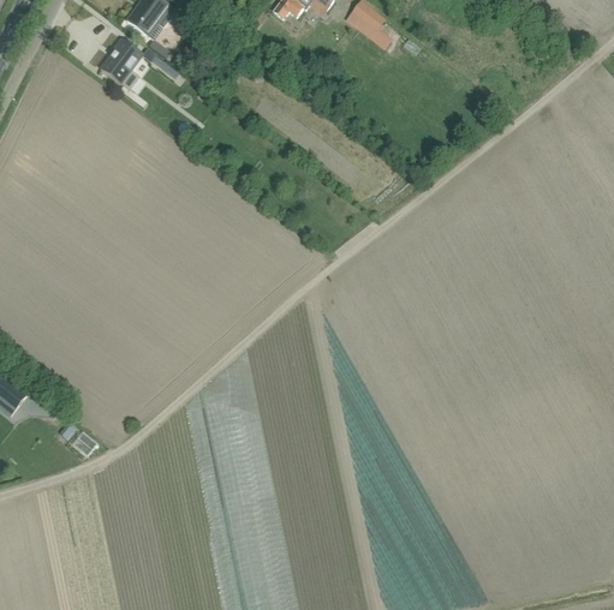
[(135,5),(125,18),(135,25),(147,35),(156,22),(162,27),(177,9),(171,4),(166,0),(142,0),(137,6),(135,5)]
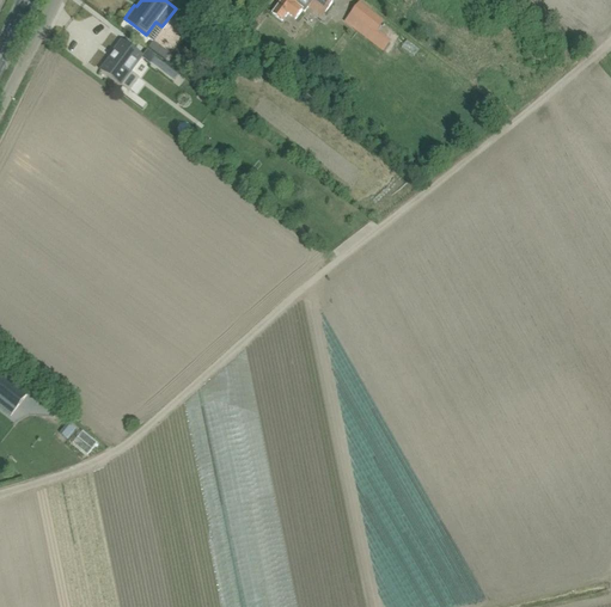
[(303,7),(309,0),(313,0),(324,7),(329,0),(277,0),(270,10),(280,17),(286,10),(294,16),(300,6),(303,7)]
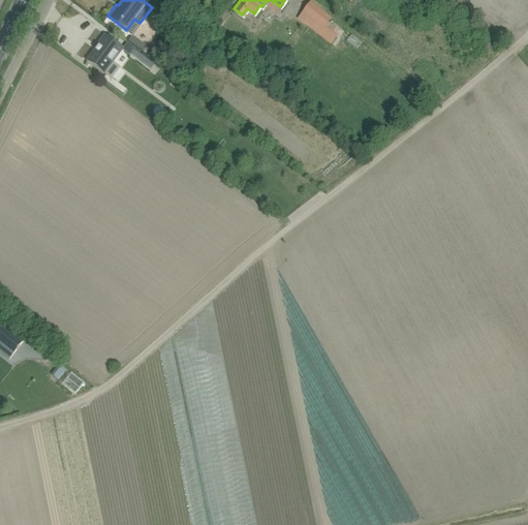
[(309,0),(301,10),(313,20),(309,25),(330,41),(335,35),(323,26),(330,17),(309,0)]
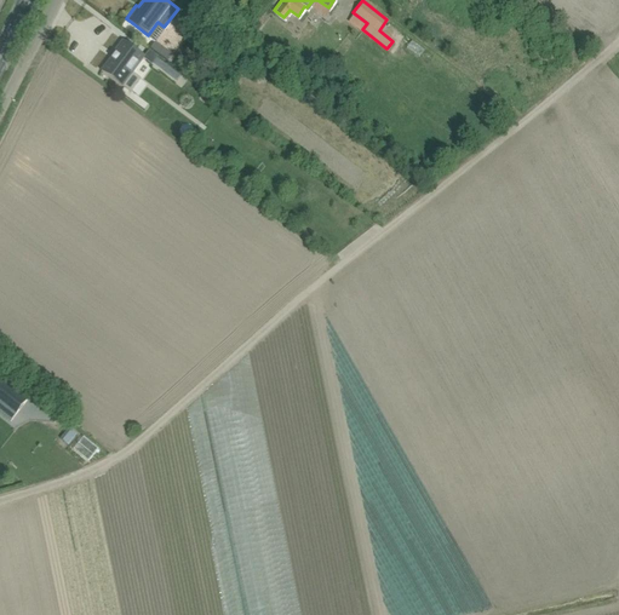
[(143,52),(132,44),(122,36),(109,55),(110,55),(101,68),(120,82),(143,52)]
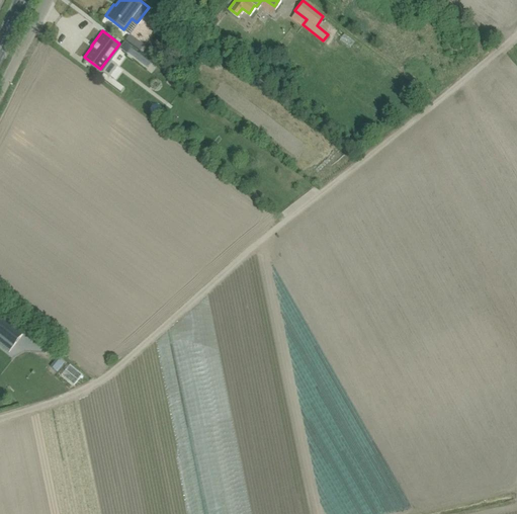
[(138,38),(134,45),(139,49),(143,43),(138,38)]
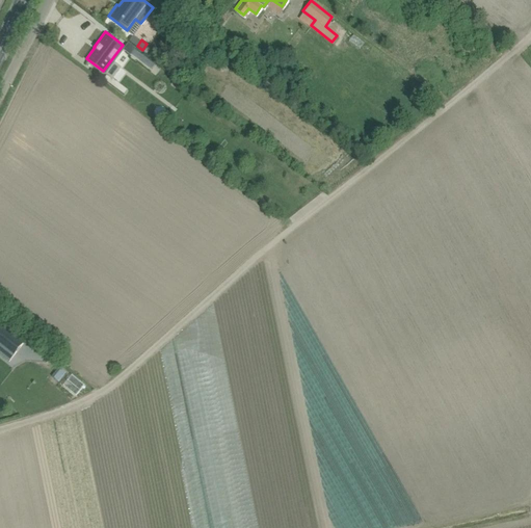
[(134,47),(131,50),(151,66),(154,61),(134,47)]
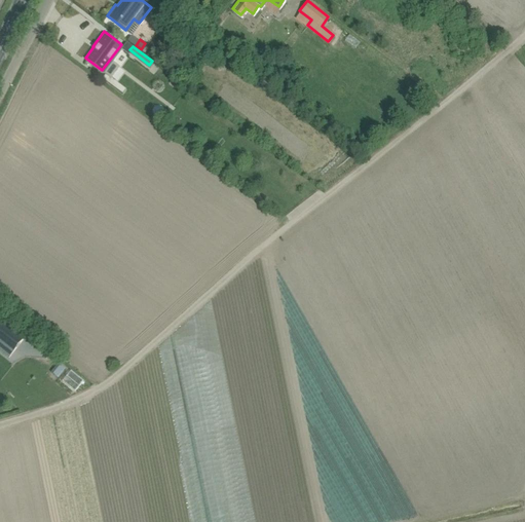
[(125,86),(110,75),(107,79),(122,90),(125,86)]
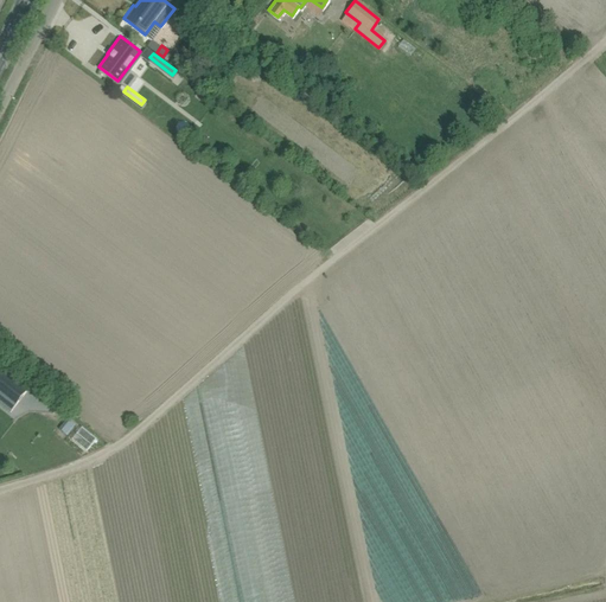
[(235,138),(247,133),(240,117),(229,122),(235,138)]
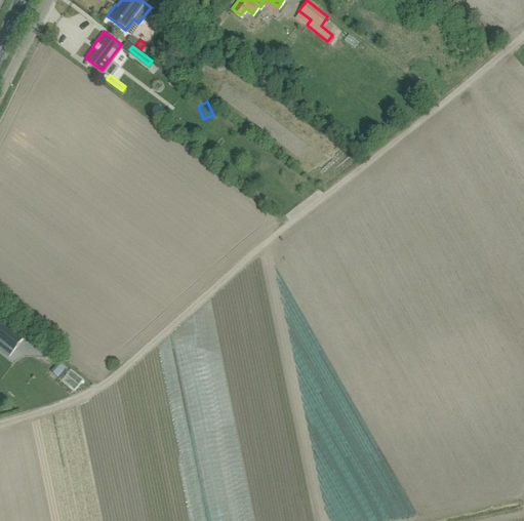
[(1,319),(0,320),(0,337),(12,348),(22,335),(1,319)]
